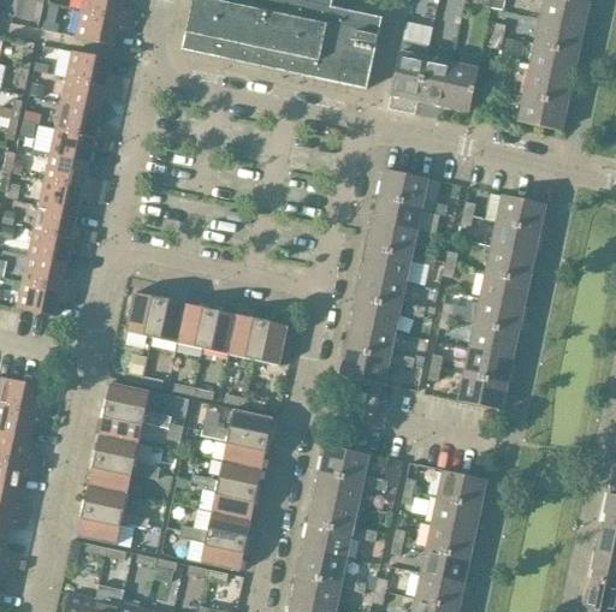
[(39,22),(43,0),(24,0),(21,17),(30,19),(39,22)]
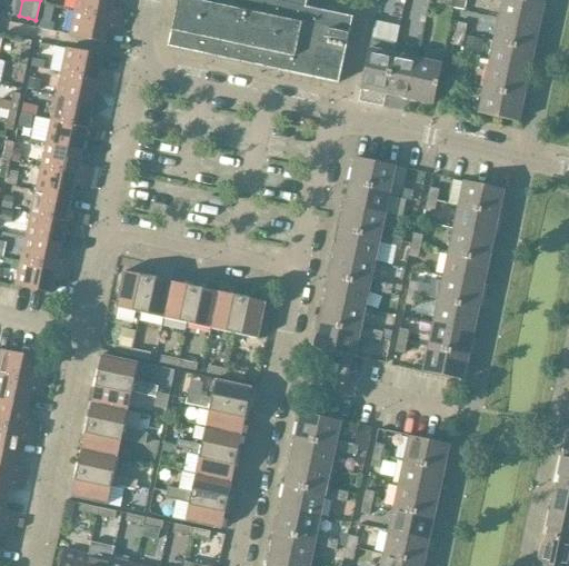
[(75,0),(73,9),(121,19),(125,8),(112,6),(113,0),(75,0)]
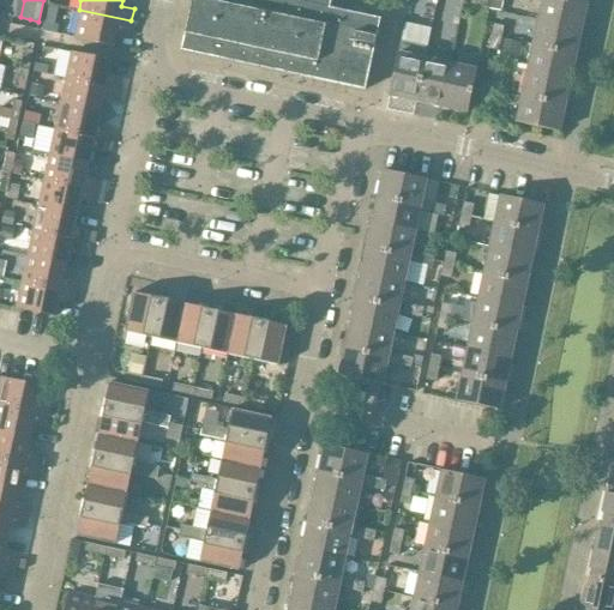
[(190,0),(180,48),(260,66),(365,88),(380,17),(329,6),(330,0),(190,0)]
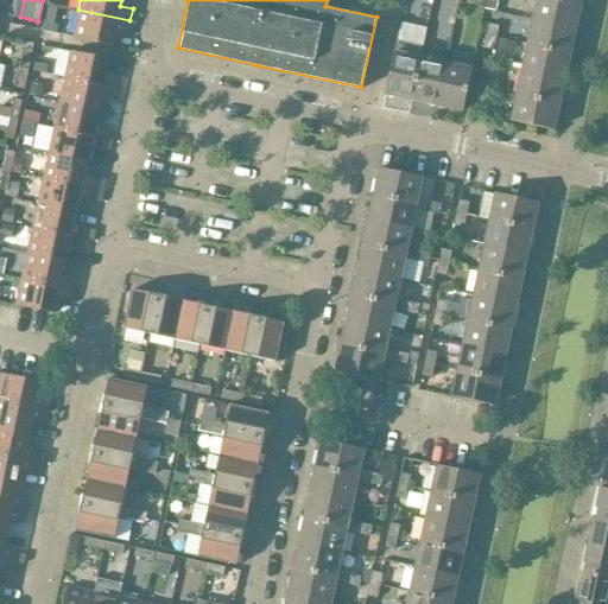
[(581,0),(537,0),(533,18),(575,26),(581,0)]
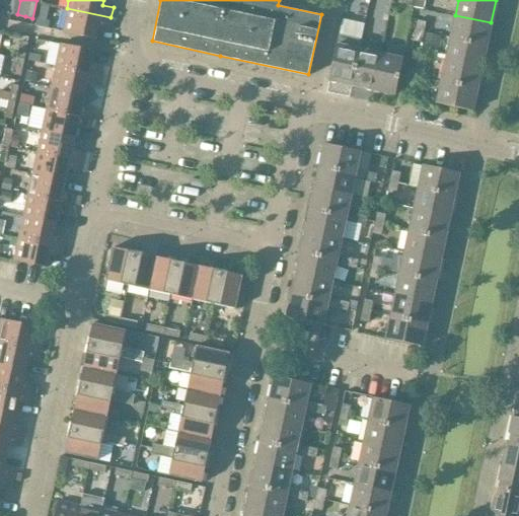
[(110,17),(67,8),(63,30),(95,38),(98,25),(108,27),(110,17)]
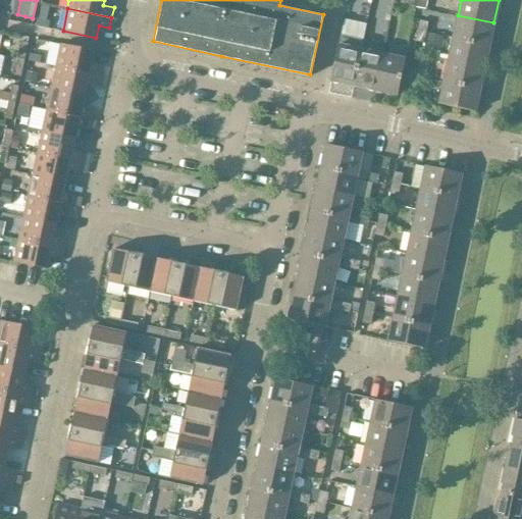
[(493,22),(458,15),(453,37),(488,45),(493,22)]
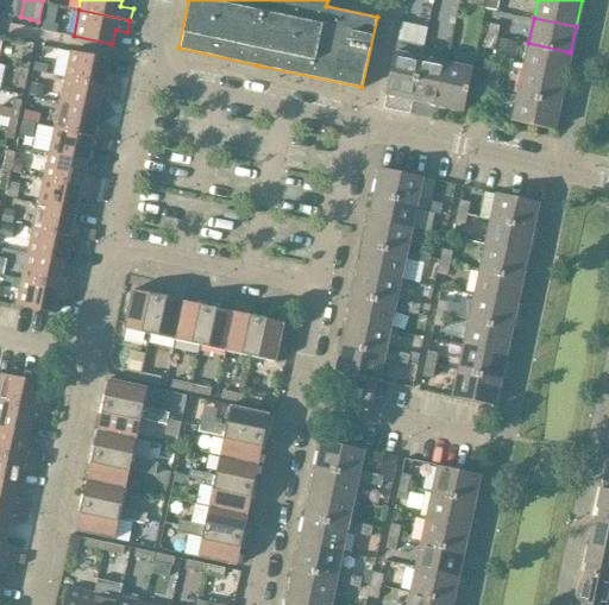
[(500,24),(489,21),(487,35),(497,36),(500,24)]
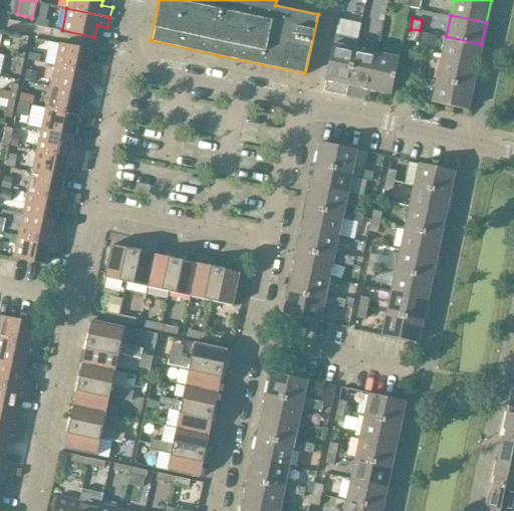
[(420,30),(411,29),(409,39),(417,41),(420,30)]
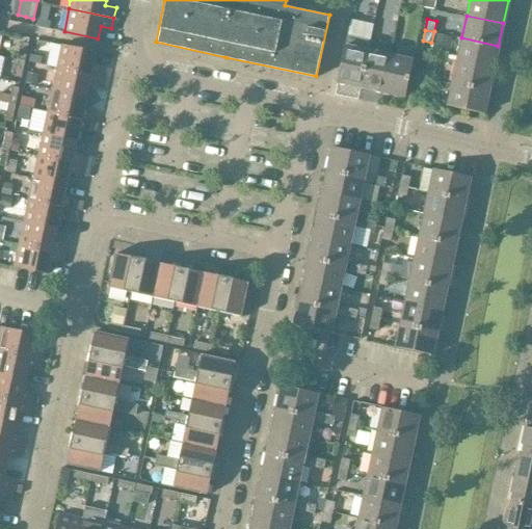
[(360,85),(368,49),(370,40),(346,34),(337,81),(360,85)]
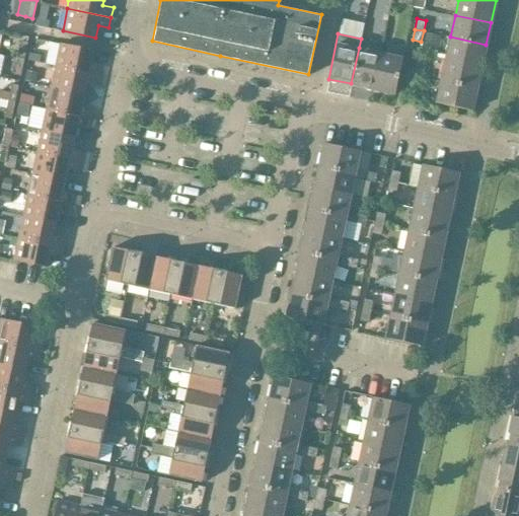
[(486,45),(450,37),(446,58),(482,66),(486,45)]
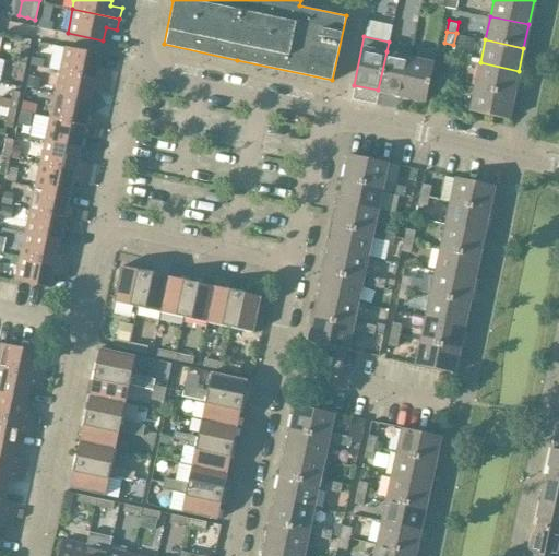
[(30,45),(22,44),(19,61),(25,62),(30,45)]
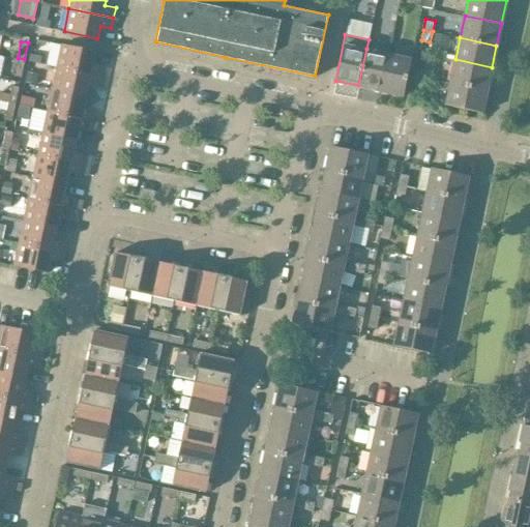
[(95,51),(61,44),(56,66),(100,76),(104,65),(92,63),(95,51)]
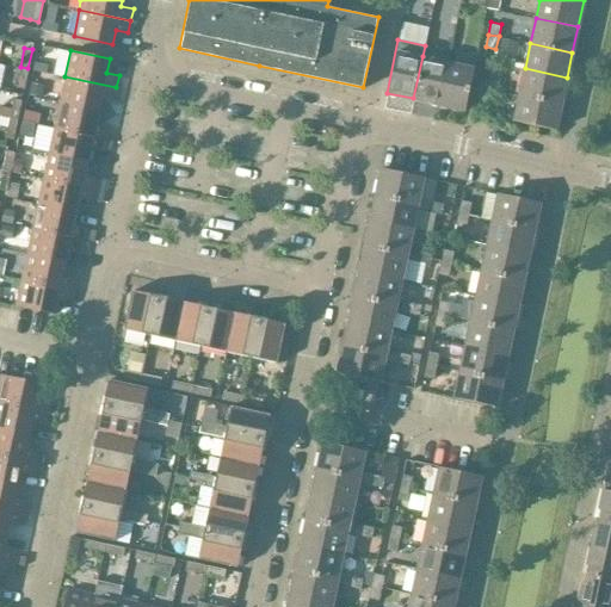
[(48,73),(49,62),(50,60),(35,56),(32,69),(48,73)]
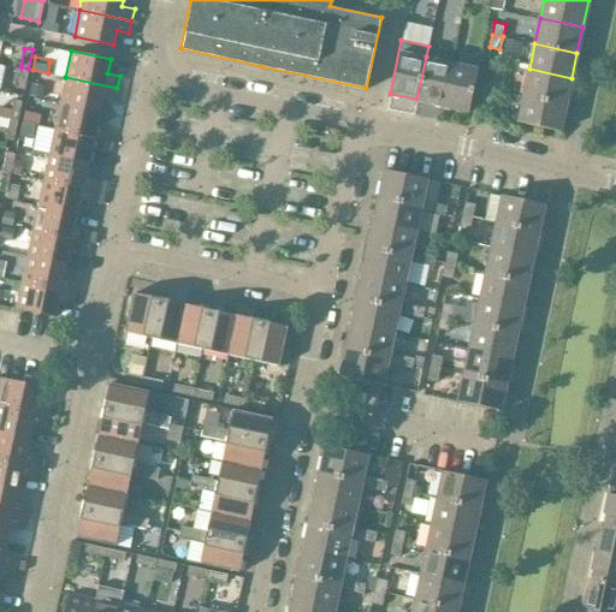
[(451,63),(426,57),(416,99),(442,105),(451,63)]
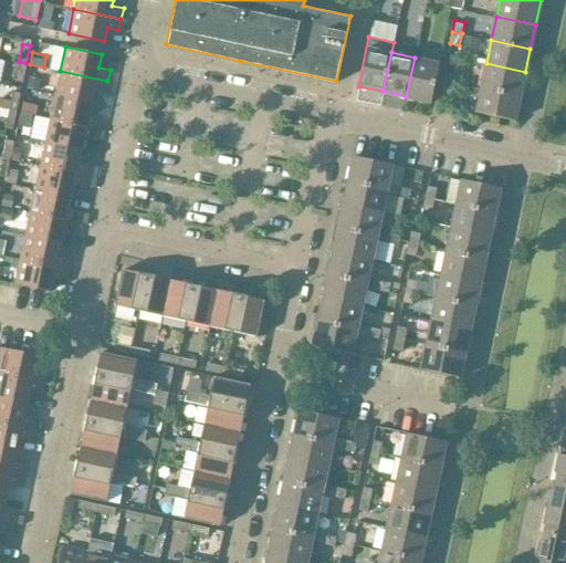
[(439,62),(415,58),(406,96),(430,102),(439,62)]
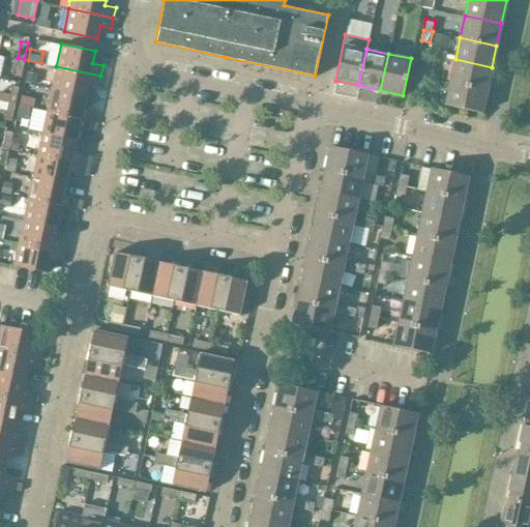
[(24,59),(18,58),(13,75),(21,76),(24,59)]
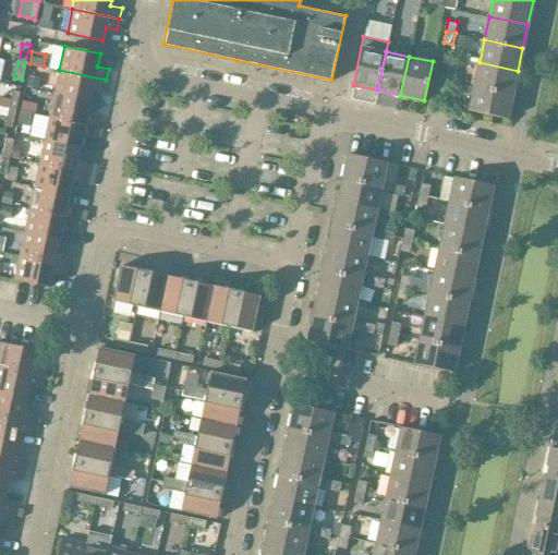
[(518,71),(480,62),(474,85),(512,94),(518,71)]
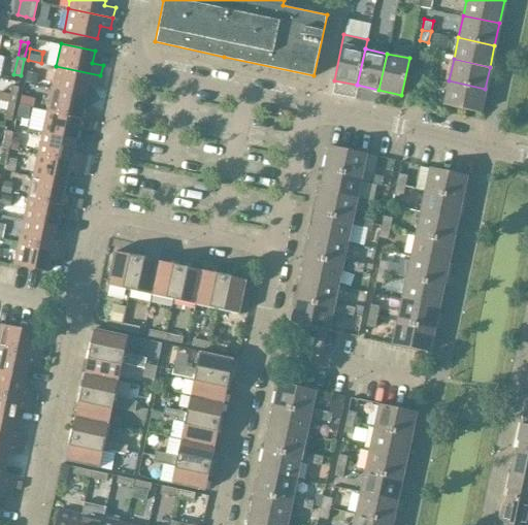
[(424,64),(415,62),(413,73),(422,75),(424,64)]
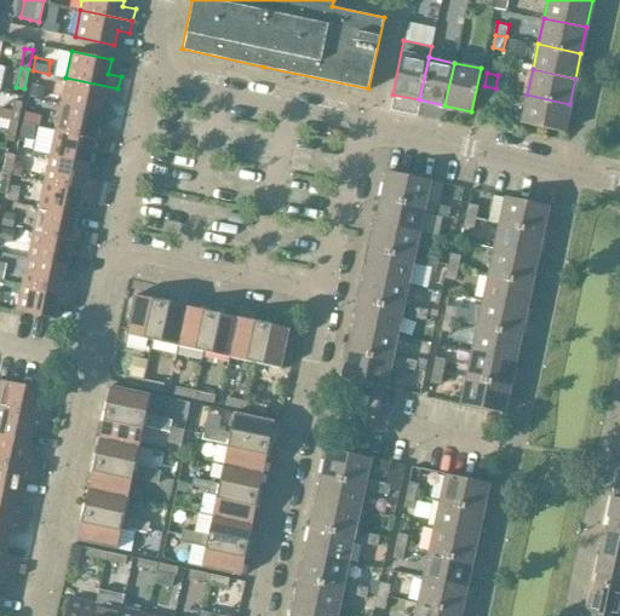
[(118,88),(65,78),(61,103),(99,111),(103,98),(115,101),(118,88)]
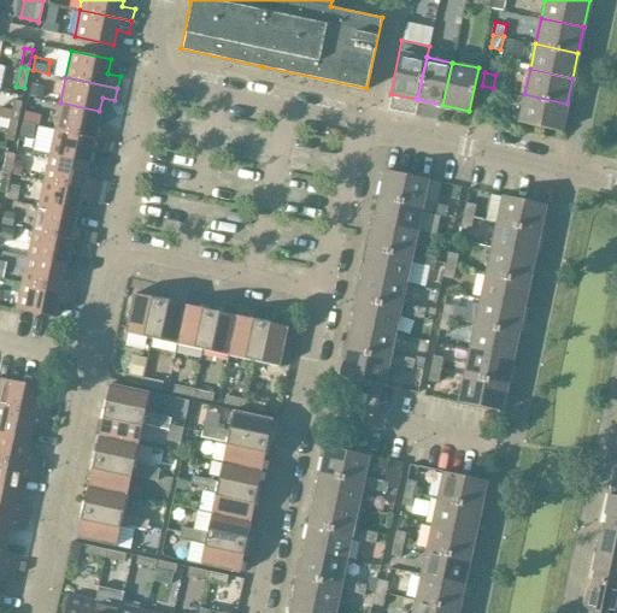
[(493,88),(482,86),(480,98),(491,100),(493,88)]
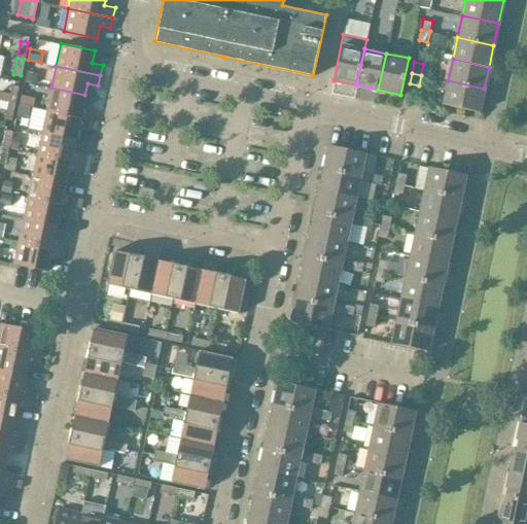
[(484,89),(448,80),(443,104),(480,111),(484,89)]
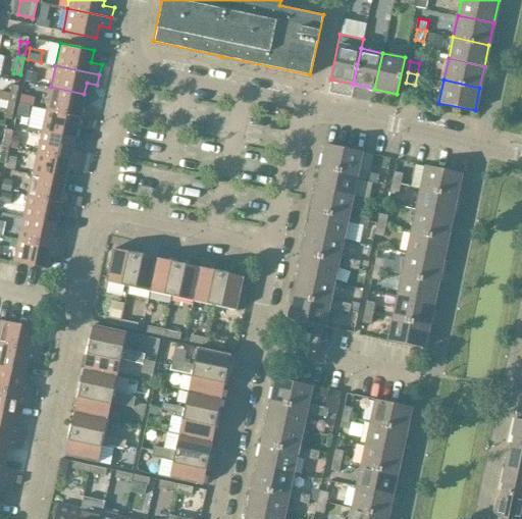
[(14,101),(18,85),(11,84),(9,93),(8,100),(14,101)]
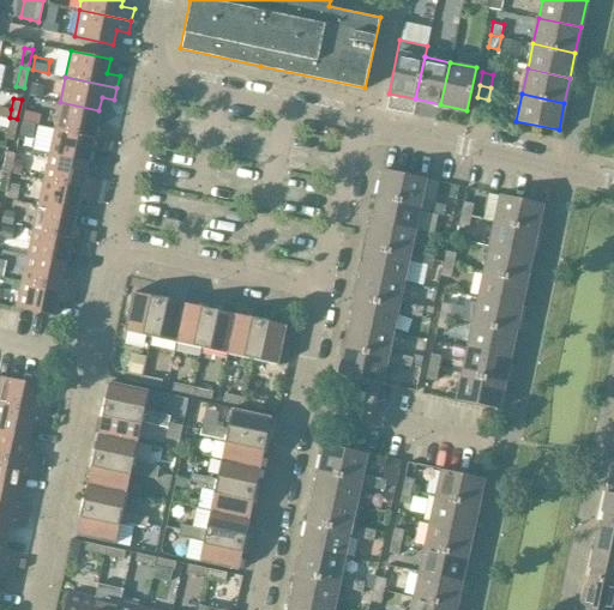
[(98,110),(60,102),(54,127),(106,138),(108,126),(96,124),(98,110)]
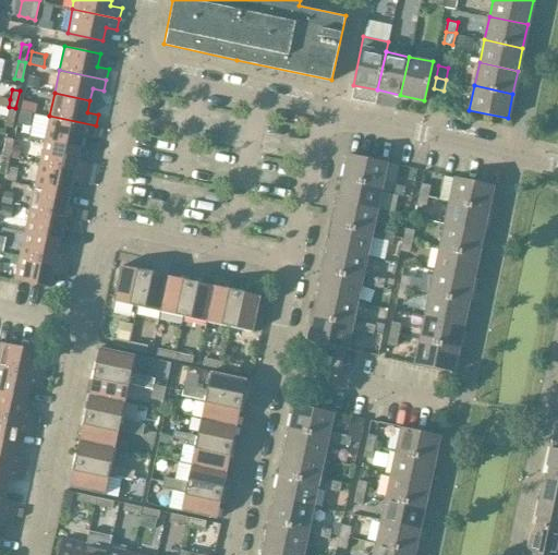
[(0,105),(9,107),(10,99),(0,96),(0,105)]
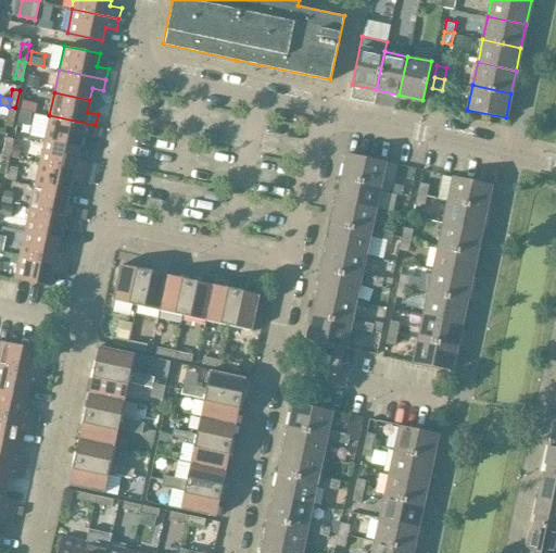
[(20,109),(28,111),(30,103),(21,101),(20,109)]
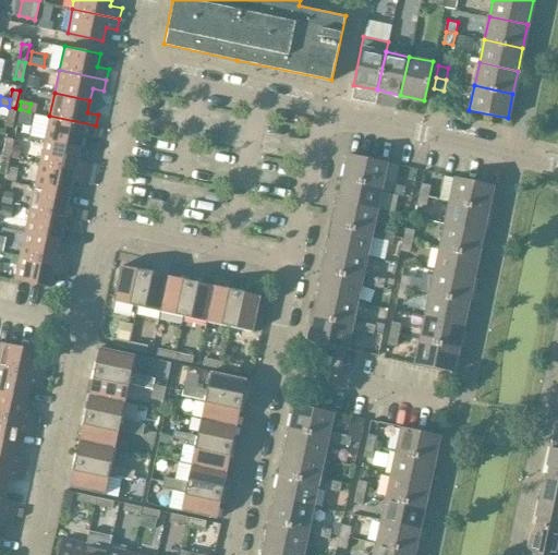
[(15,108),(9,107),(4,124),(12,127),(15,108)]
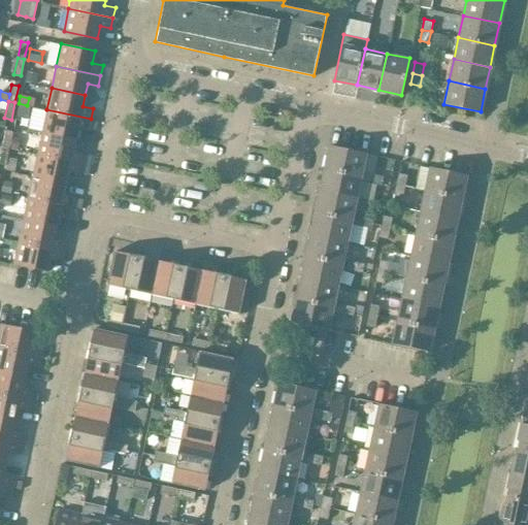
[(25,113),(27,106),(19,104),(17,113),(22,116),(25,113)]
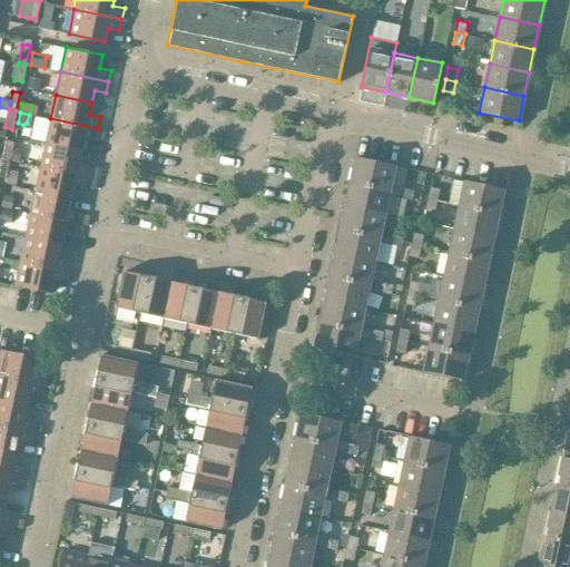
[(98,128),(50,118),(46,142),(81,149),(85,137),(96,139),(98,128)]
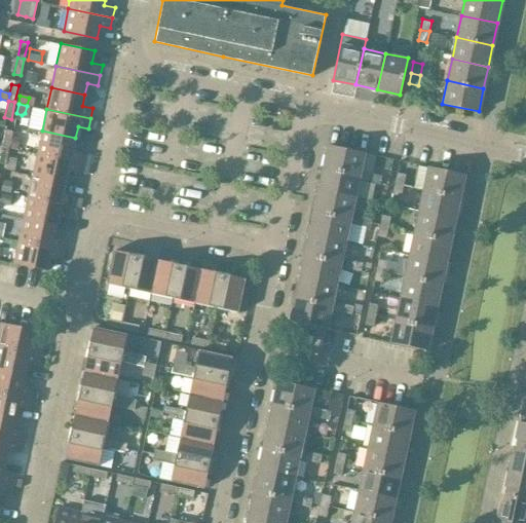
[(9,147),(11,135),(12,131),(6,128),(2,145),(9,147)]
